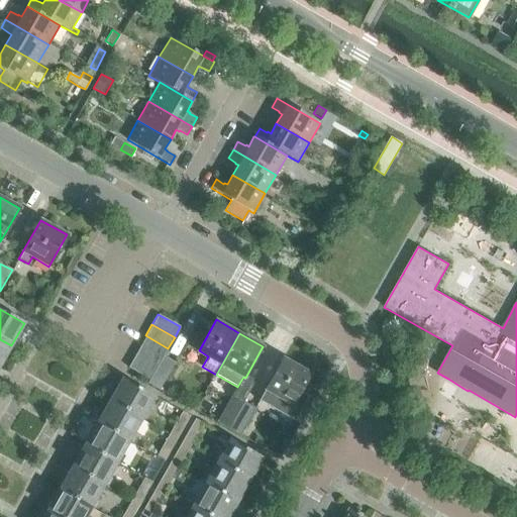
[(145,335),(139,346),(162,358),(164,355),(168,348),(145,335)]
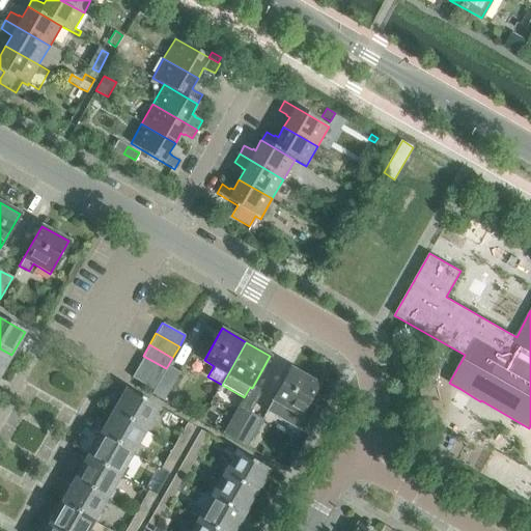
[(0,374),(11,355),(0,348),(0,374)]
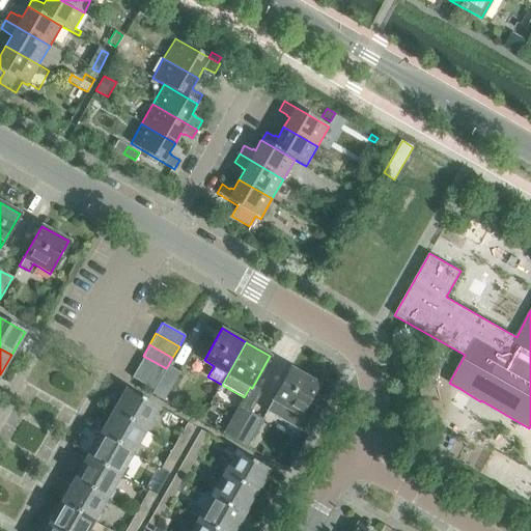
[(166,368),(143,356),(137,366),(161,380),(166,368)]
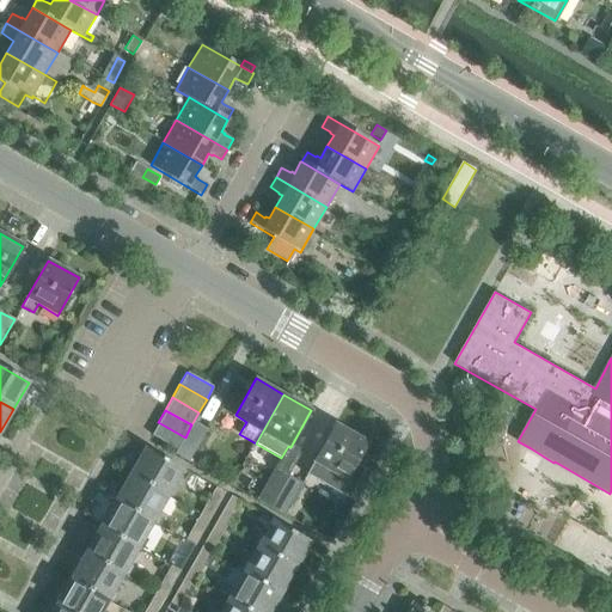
[(190,460),(208,429),(194,421),(191,424),(185,438),(178,448),(176,453),(190,460)]
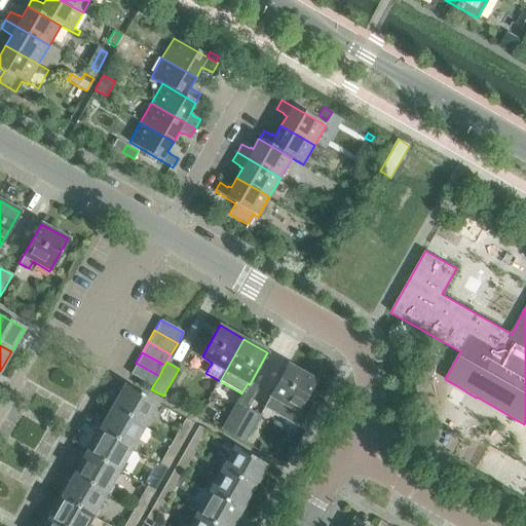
[(136,363),(130,373),(153,385),(159,376),(136,363)]
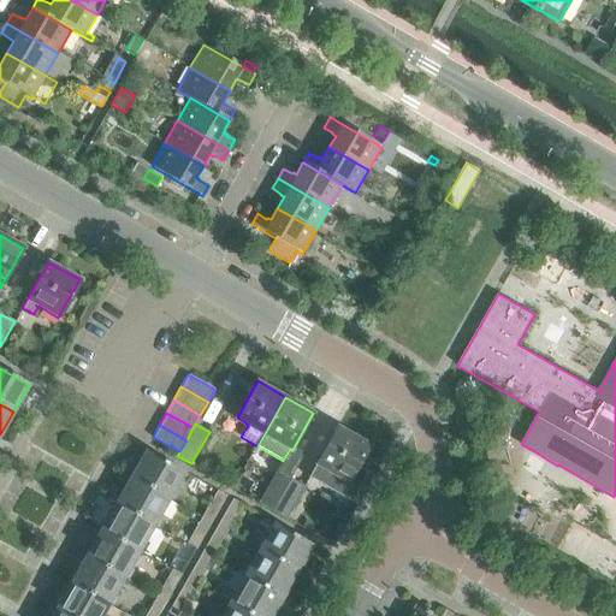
[(351,502),(368,472),(357,466),(369,445),(337,426),(308,478),(351,502)]
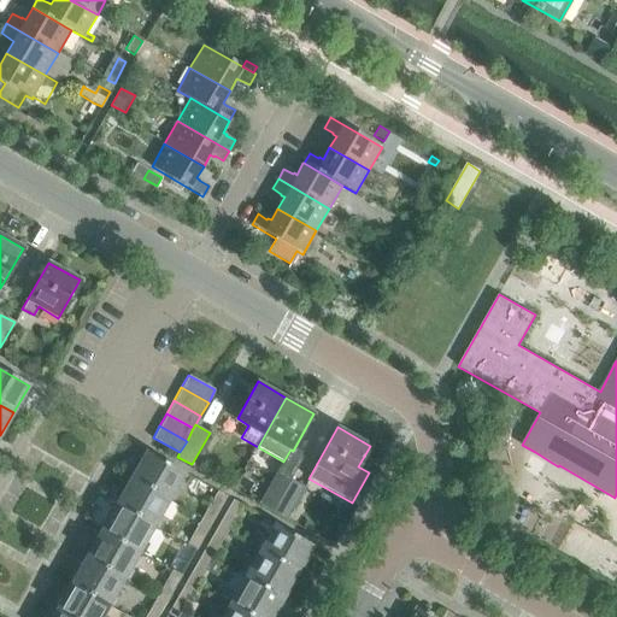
[(145,451),(129,479),(168,500),(183,472),(145,451)]
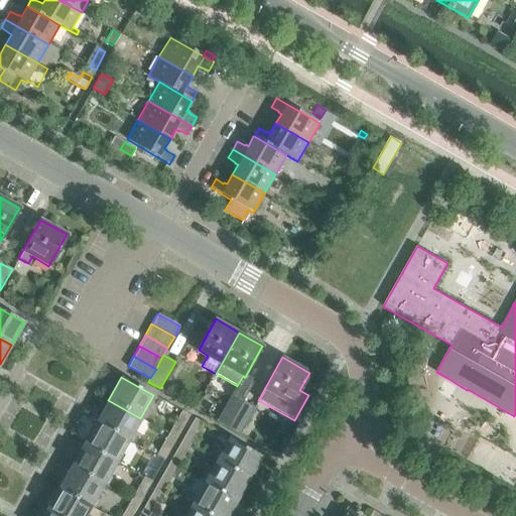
[(218,421),(229,427),(245,400),(233,393),(218,421)]
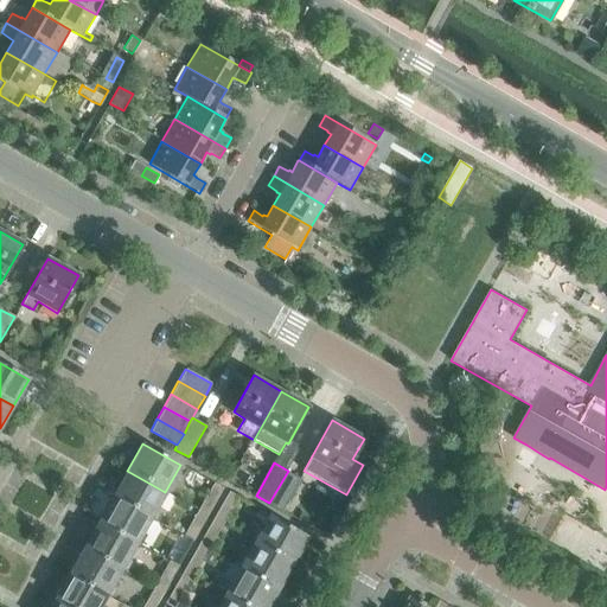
[(112,497),(151,518),(165,492),(127,471),(112,497)]
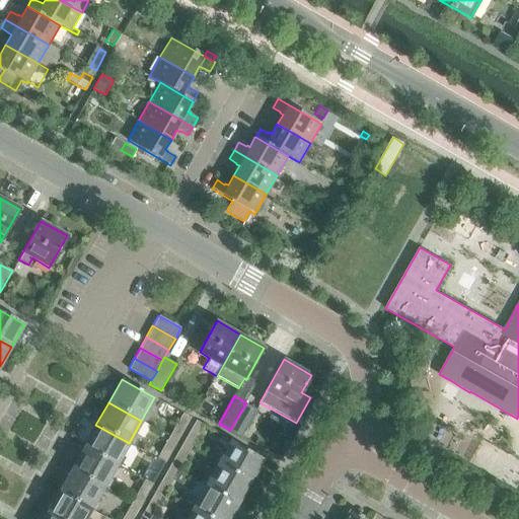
[(246,402),(230,430),(242,437),(257,409),(246,402)]
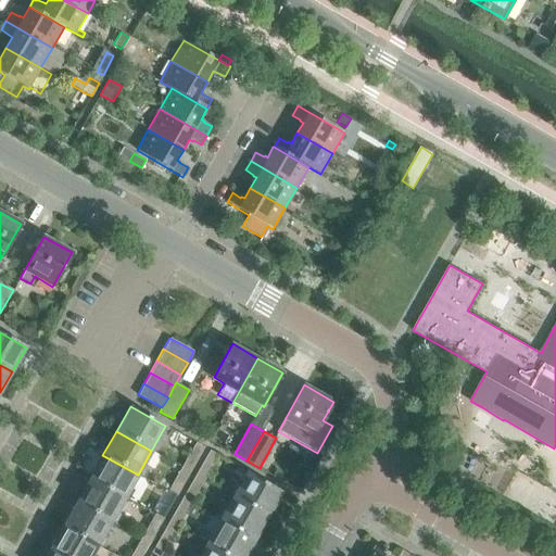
[(181,468),(190,472),(204,447),(196,443),(181,468)]
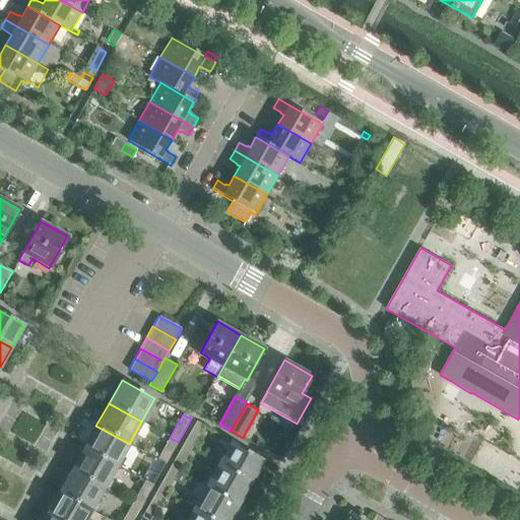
[(183,445),(191,449),(204,427),(196,421),(183,445)]
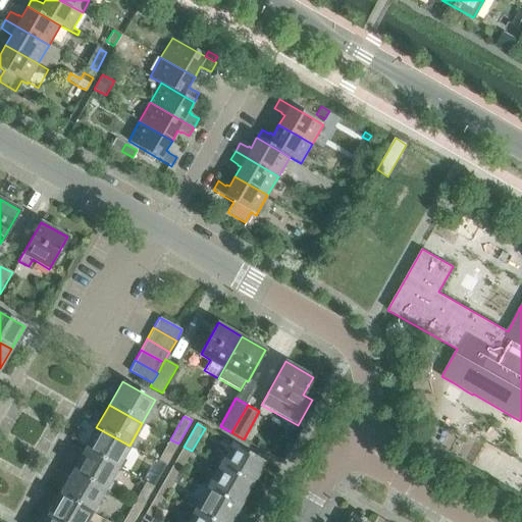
[(84,450),(116,468),(129,446),(96,427),(84,450)]
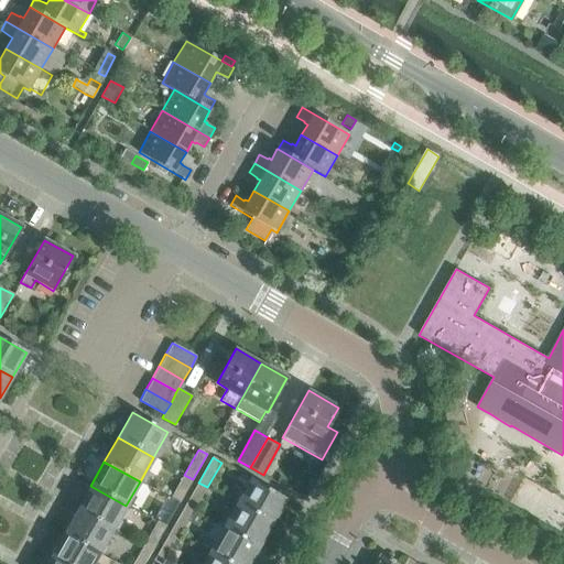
[(180,503),(193,479),(184,475),(170,499),(180,503)]
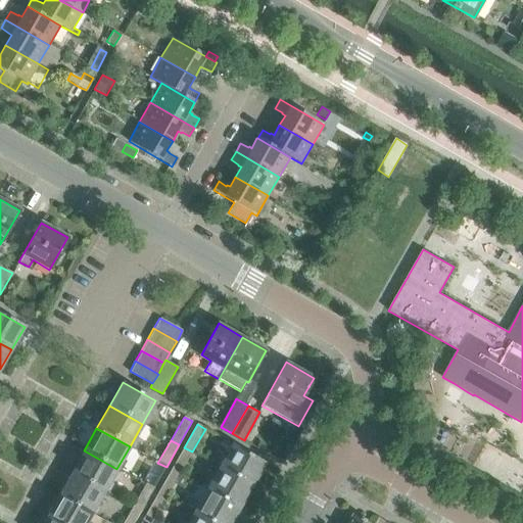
[(219,467),(251,486),(265,463),(232,444),(219,467)]
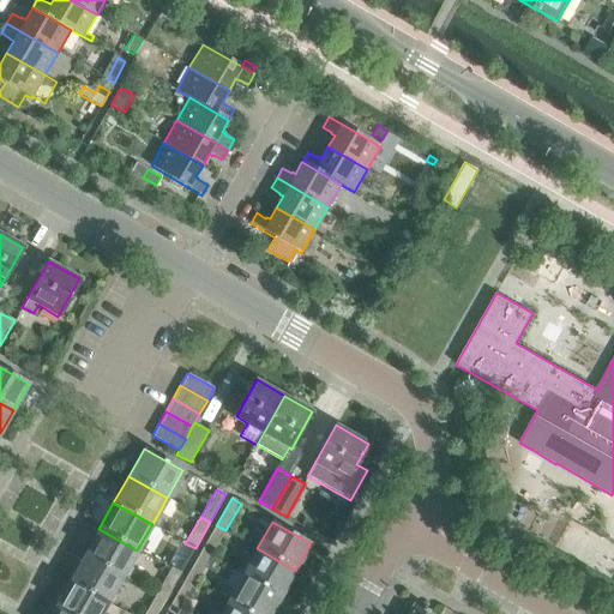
[(202,552),(211,557),(226,530),(216,525),(202,552)]
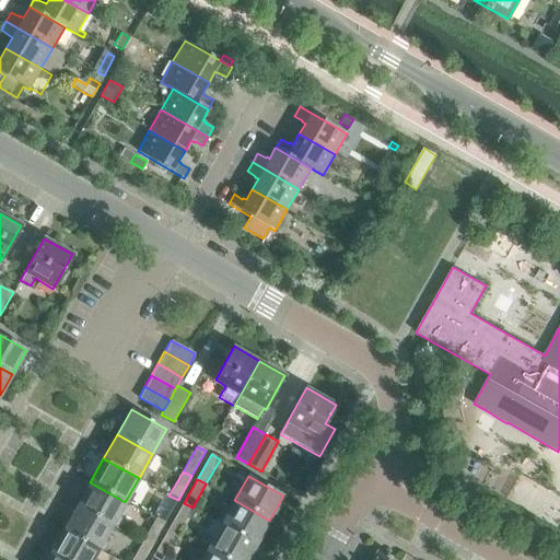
[(76,506),(112,526),(125,502),(90,482),(76,506)]
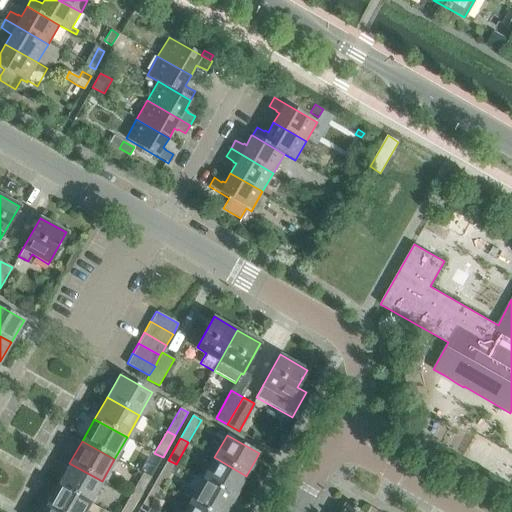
[(154,453),(142,474),(150,479),(163,457),(154,453)]
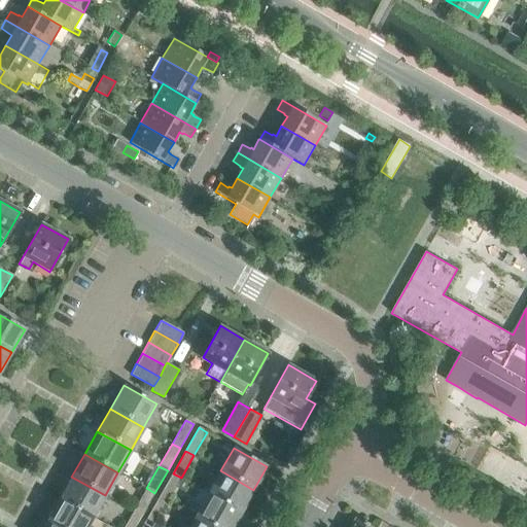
[(208,493),(241,513),(253,490),(220,470),(208,493)]
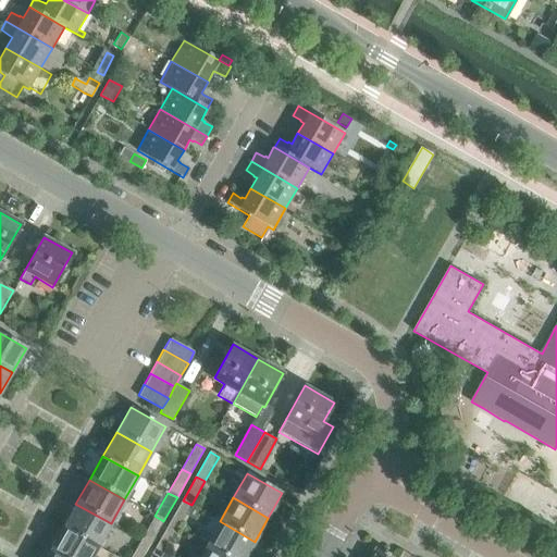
[(169,524),(177,529),(192,505),(183,500),(169,524)]
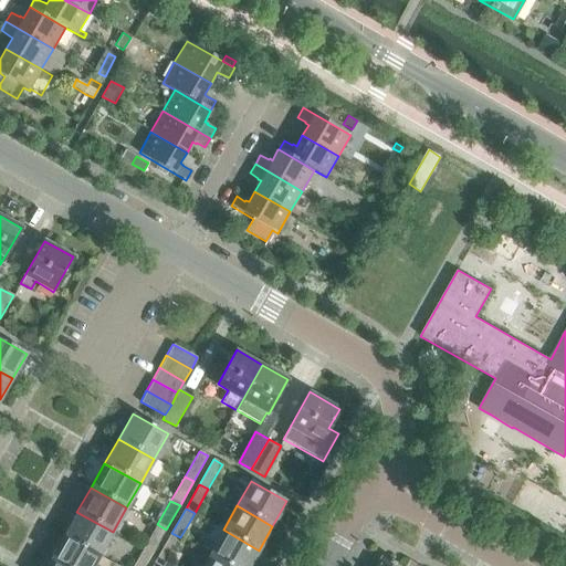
[(63,536),(98,556),(113,532),(76,512),(63,536)]
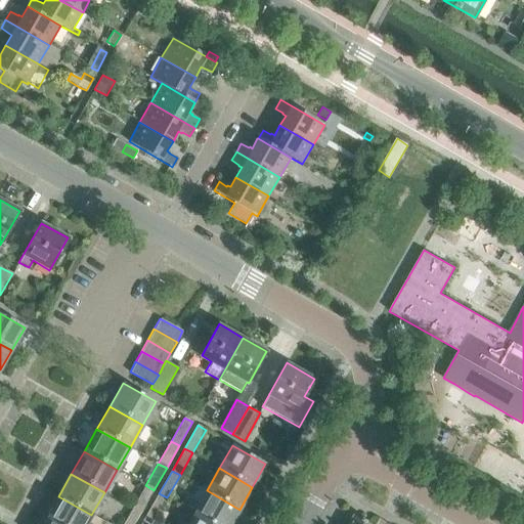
[(132,508),(141,513),(154,490),(145,485),(132,508)]
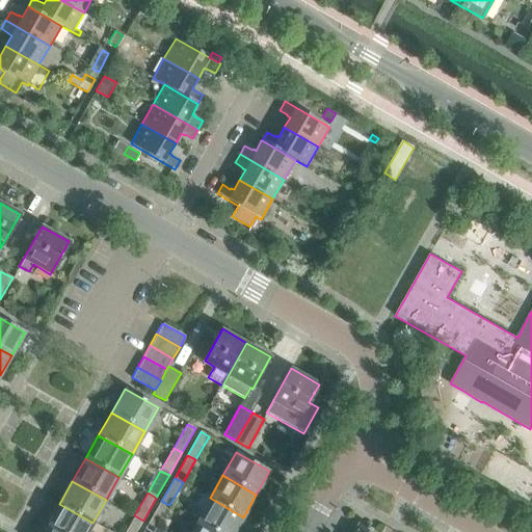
[(196,521),(215,531),(234,531),(243,517),(210,498),(196,521)]
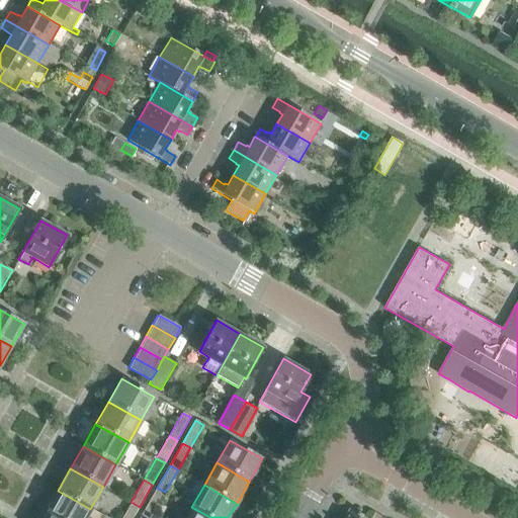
[(145,509),(153,514),(165,492),(157,488),(145,509)]
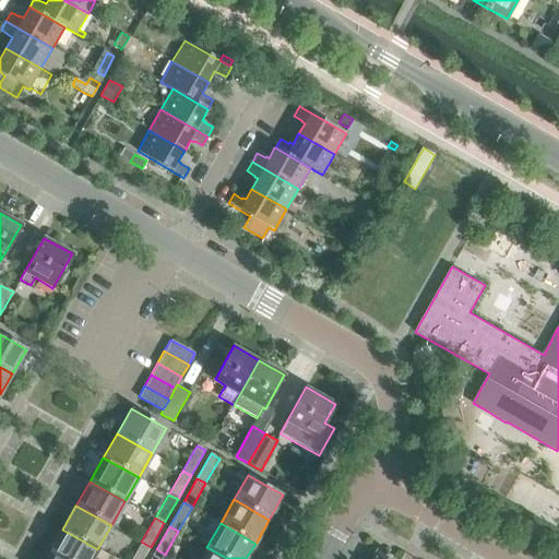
[(62,530),(48,554),(58,558),(92,558),(97,549),(62,530)]
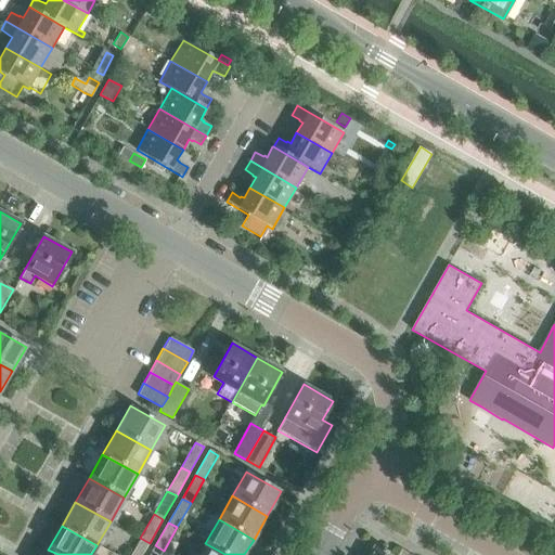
[(130,554),(142,554),(150,543),(140,538),(130,554)]
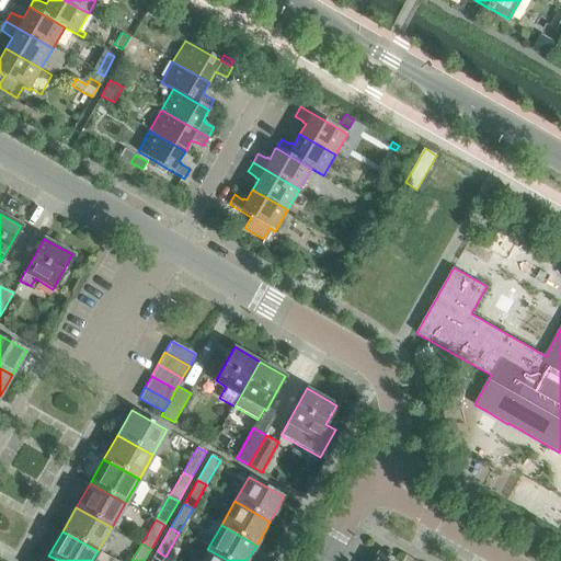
[(199,560),(227,560),(207,549),(199,560)]
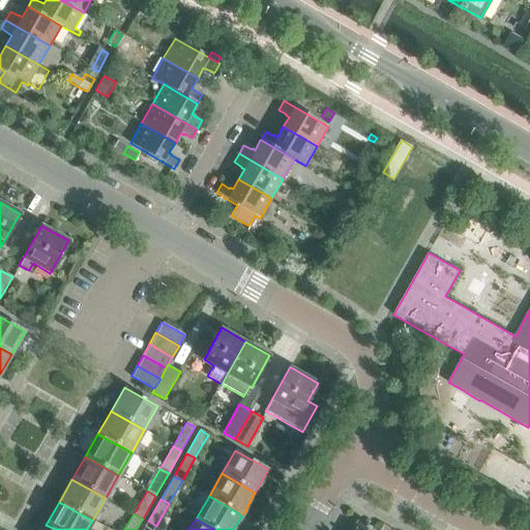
[(353,529),(376,529),(359,520),(353,529)]
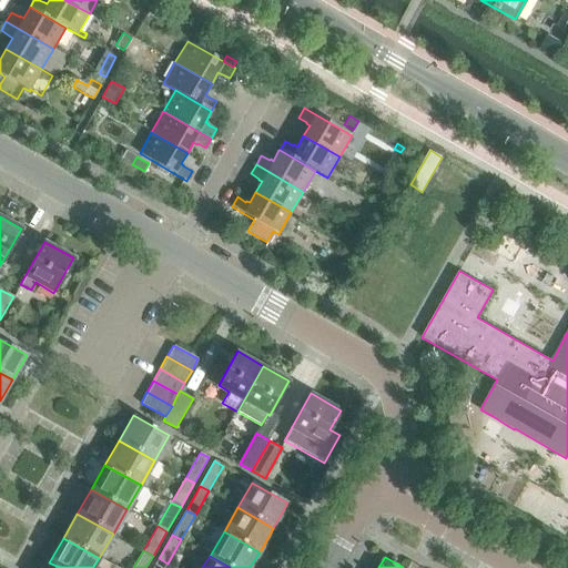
[(152,567),(164,567),(168,564),(159,558),(152,567)]
